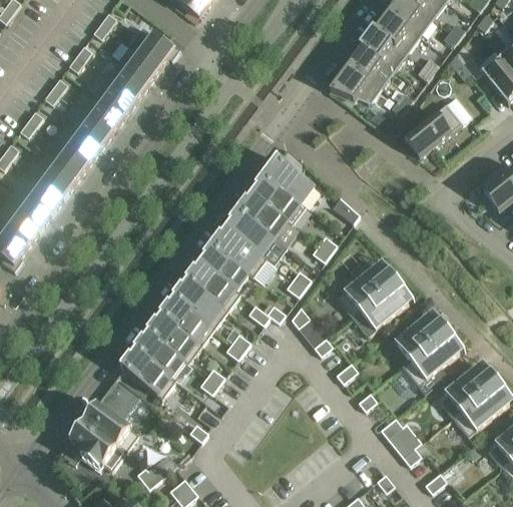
[(6,6),(14,12),(21,2),(18,0),(10,0),(6,6)]
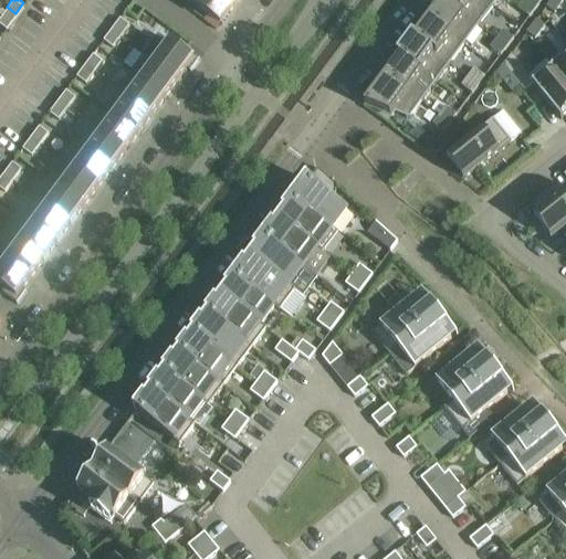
[(196,0),(220,18),(221,19),(221,18),(222,19),(230,7),(234,0),(196,0)]
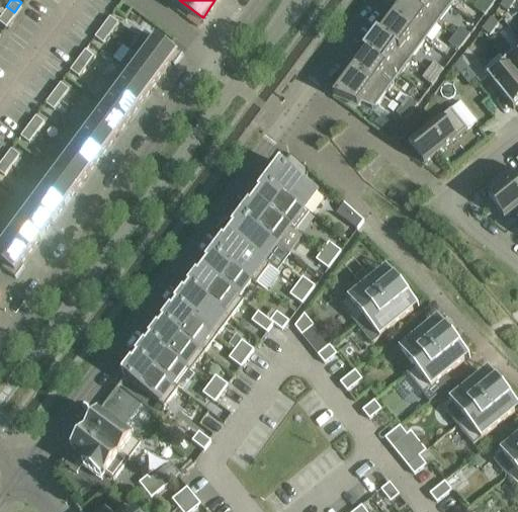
[(403,0),(394,12),(425,35),(438,18),(414,0),(403,0)]
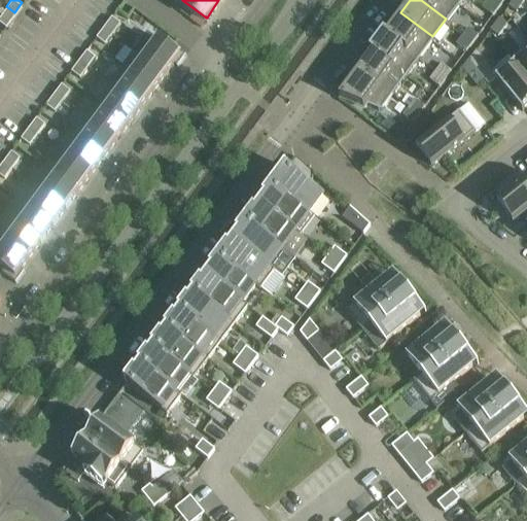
[(421,0),(446,19),(459,1),(458,0),(421,0)]
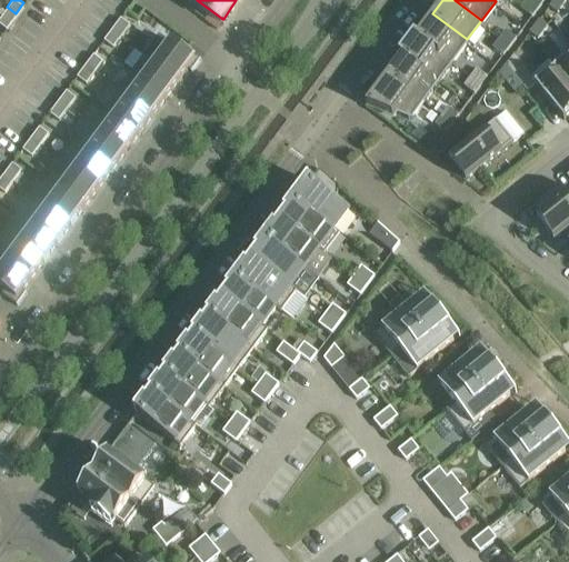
[(523,0),(521,3),(532,11),(539,2),(536,0),(523,0)]
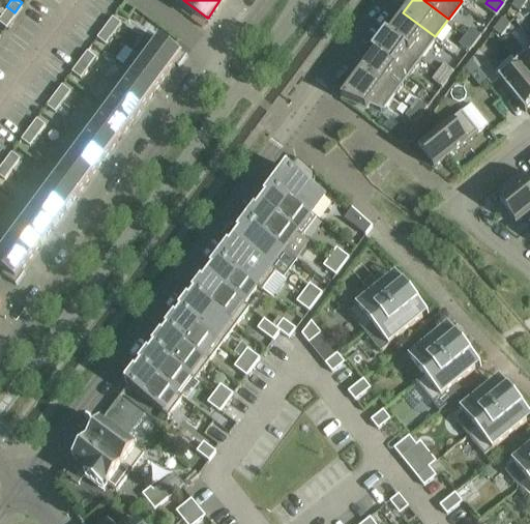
[(0,18),(6,23),(15,12),(6,6),(0,13),(0,18)]
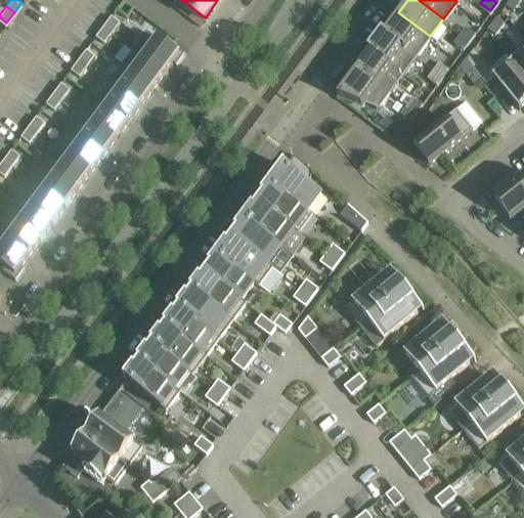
[(103,23),(113,29),(120,18),(112,12),(103,23)]
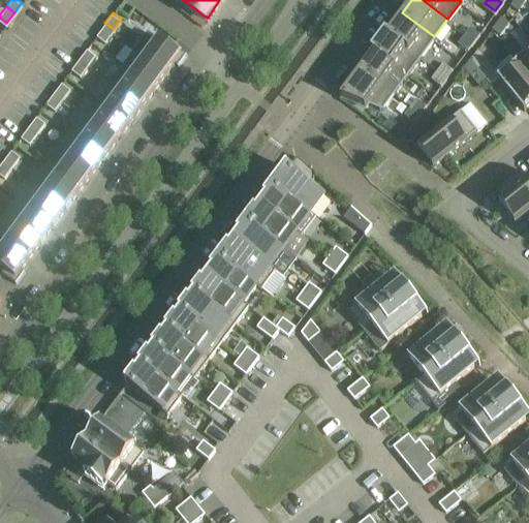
[(386,27),(385,28),(421,55),(434,36),(402,12),(390,30),(386,27)]
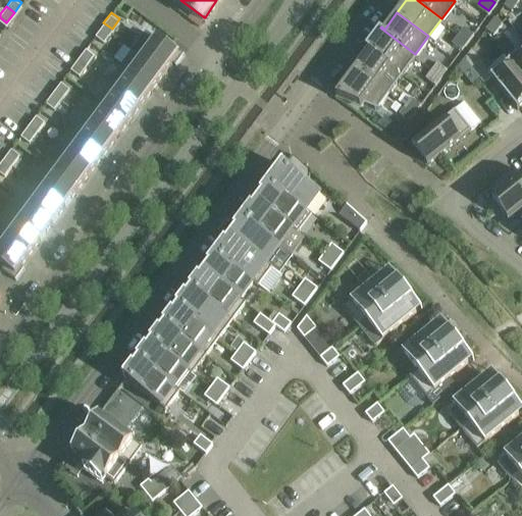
[(493,31),(503,18),(494,13),(486,24),(493,31)]
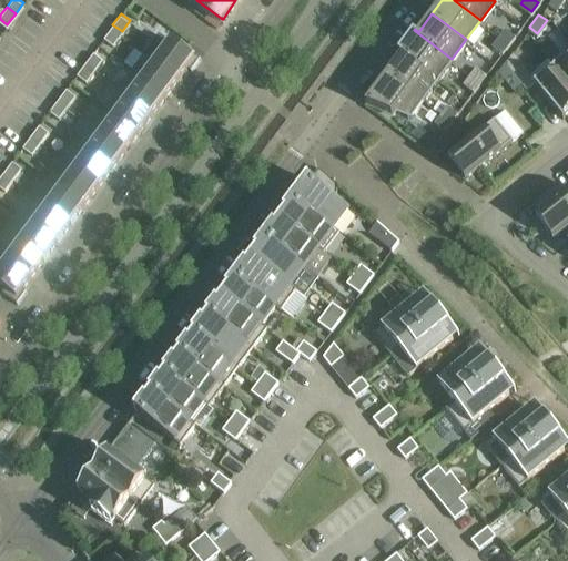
[(546,28),(567,48),(567,47),(567,33),(554,20),(546,28)]
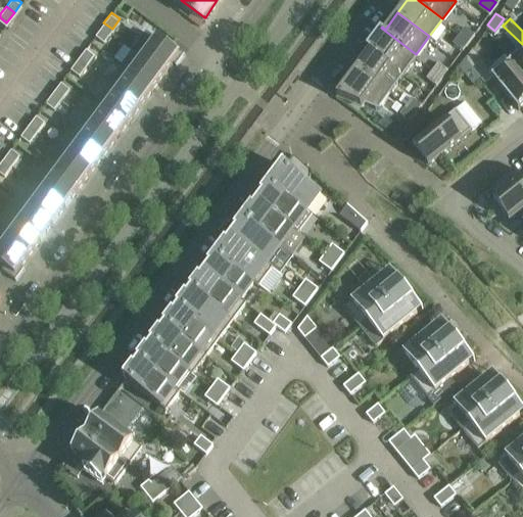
[(112,29),(103,22),(96,33),(104,39),(112,29)]
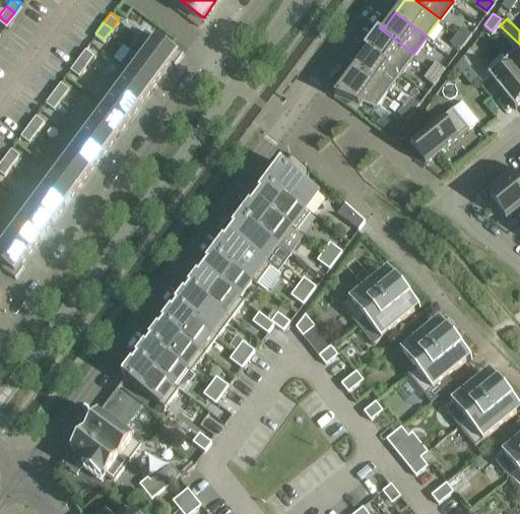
[(466,38),(472,29),(462,22),(456,30),(466,38)]
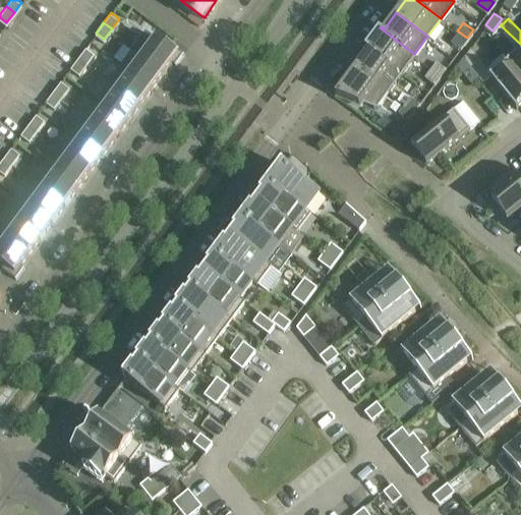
[(165,68),(172,58),(175,61),(183,49),(170,40),(168,43),(147,27),(133,45),(165,68)]
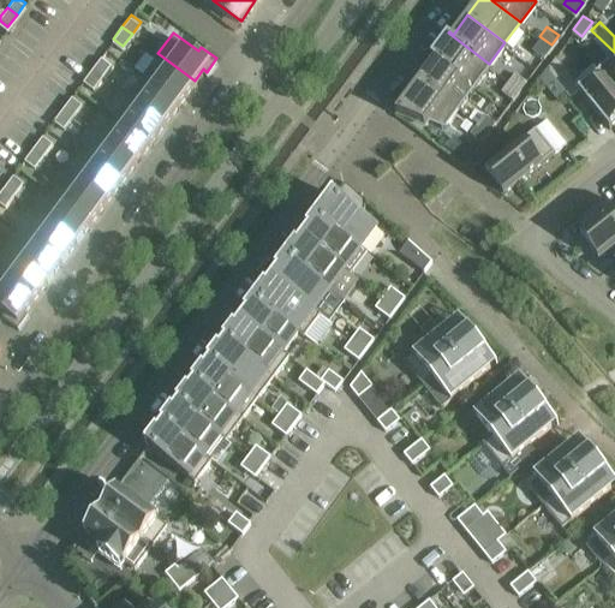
[(448,33),(433,53),(475,84),(489,64),(448,33)]
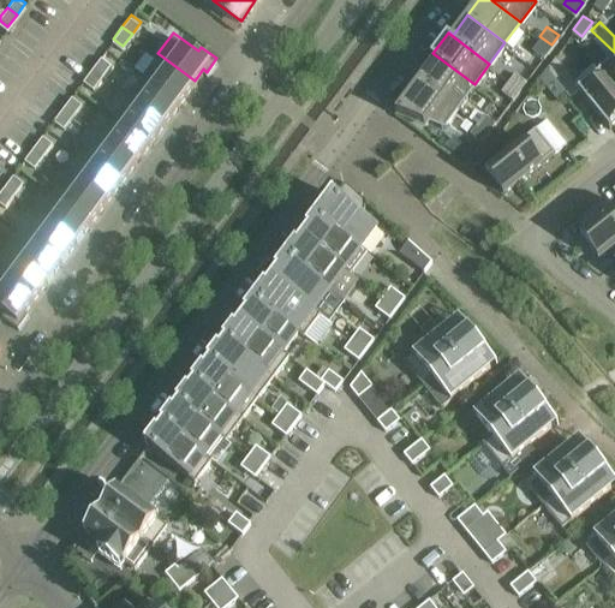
[(539,36),(532,45),(544,54),(551,45),(539,36)]
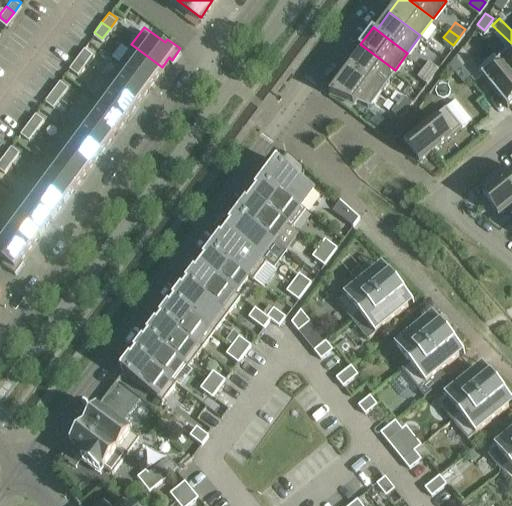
[(482,71),(484,69),(463,43),(455,54),(461,61),(470,72),(474,77),(482,71)]
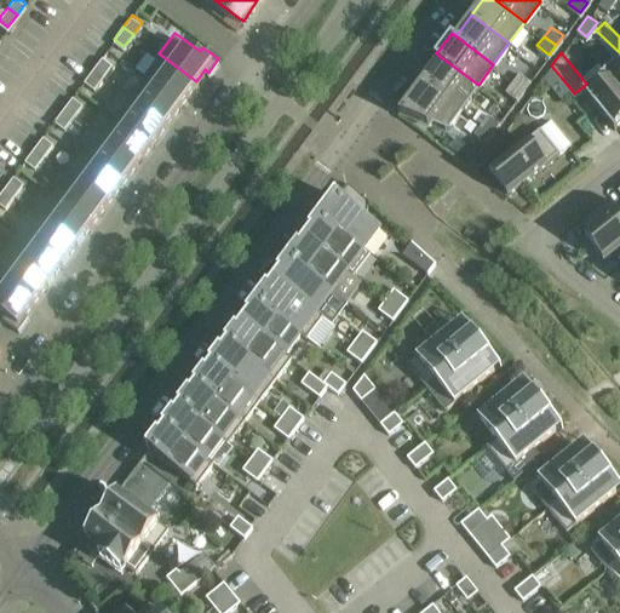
[(93,67),(103,74),(113,62),(103,53),(93,67)]
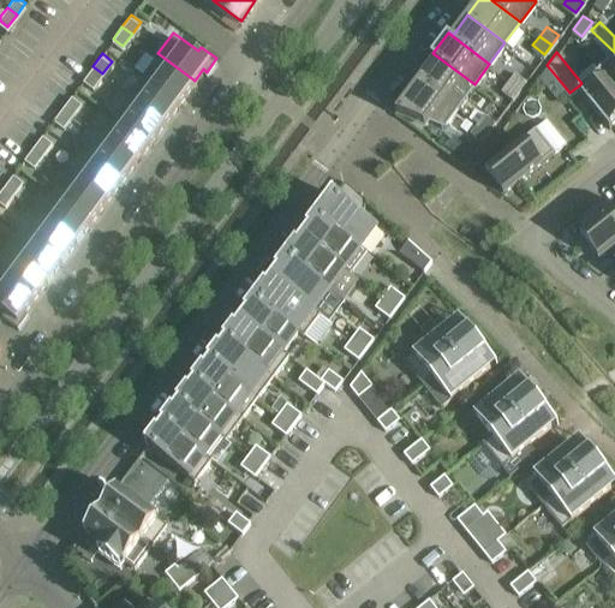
[(143,72),(180,100),(195,81),(157,53),(143,72)]
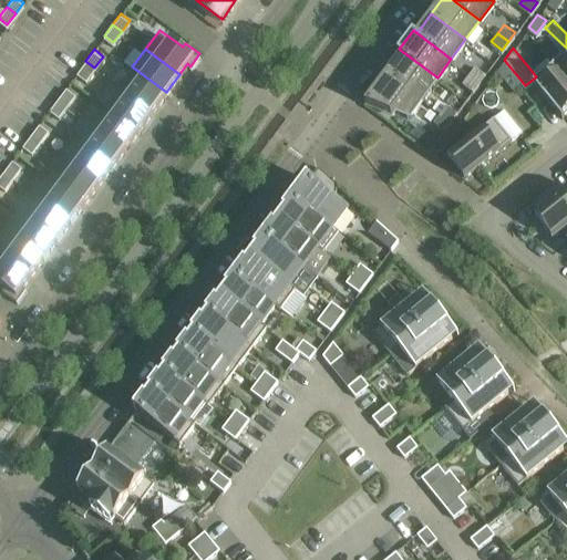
[(388,71),(423,96),(437,78),(399,49),(399,50),(402,52),(388,71)]
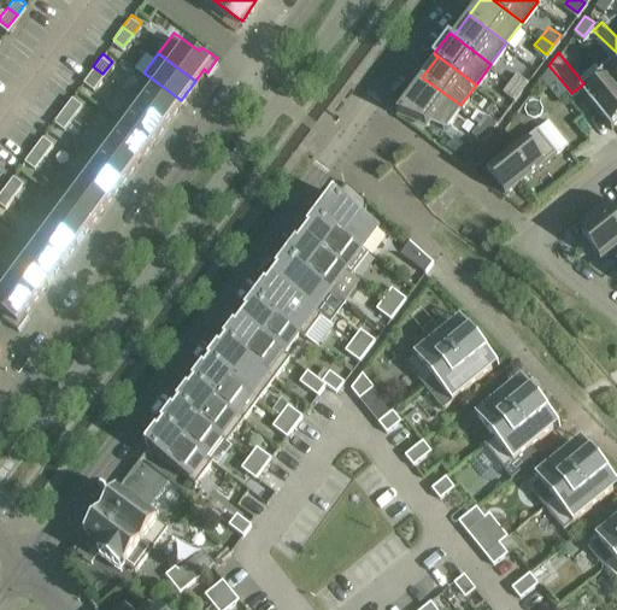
[(616,56),(603,68),(616,84),(616,56)]
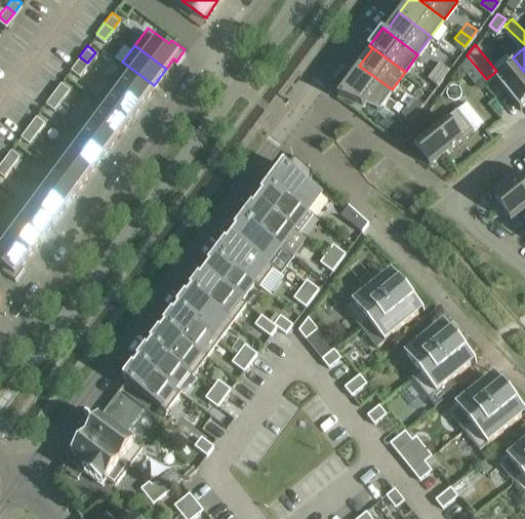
[(87,63),(79,56),(72,67),(80,73),(87,63)]
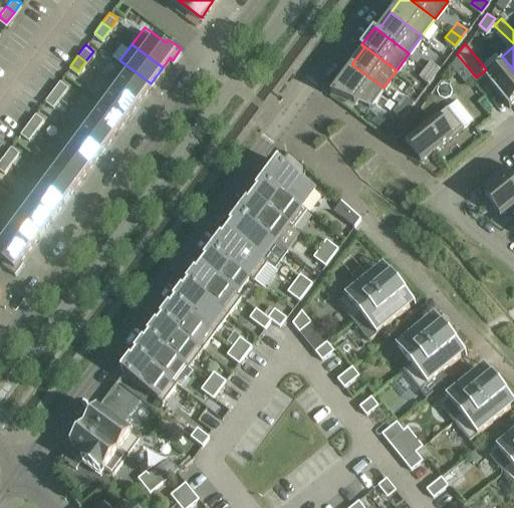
[(484,71),(509,103),(511,101),(511,100),(513,97),(513,70),(502,56),(486,69),(484,71)]
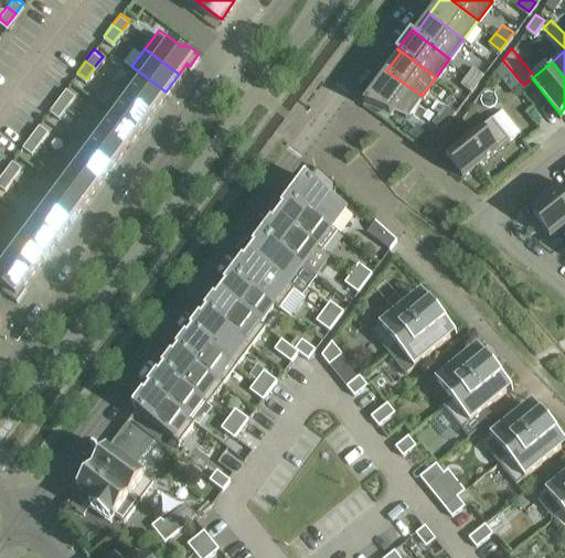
[(478,79),(484,71),(473,63),(467,71),(478,79)]
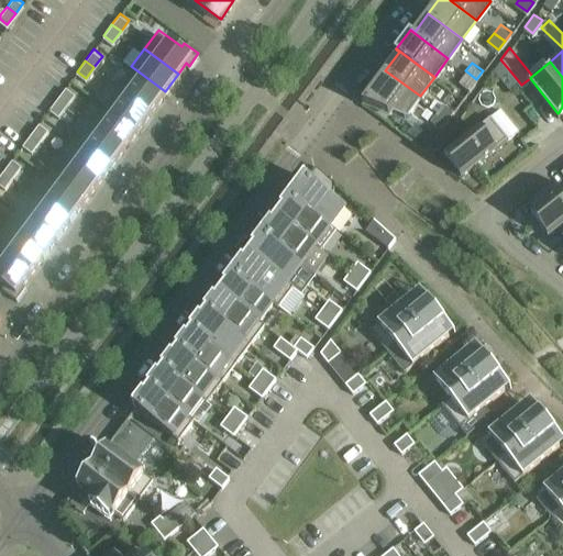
[(152,110),(165,91),(131,66),(118,84),(152,110)]
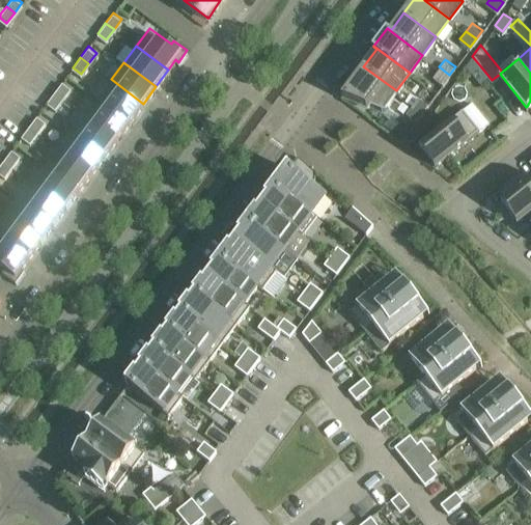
[(478,63),(471,70),(480,81),(487,75),(478,63)]
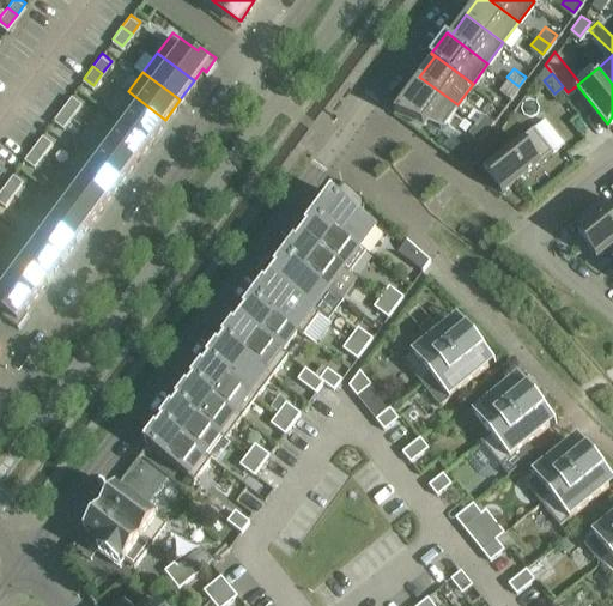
[(424,121),(428,116),(443,122),(457,104),(419,77),(395,109),(424,121)]
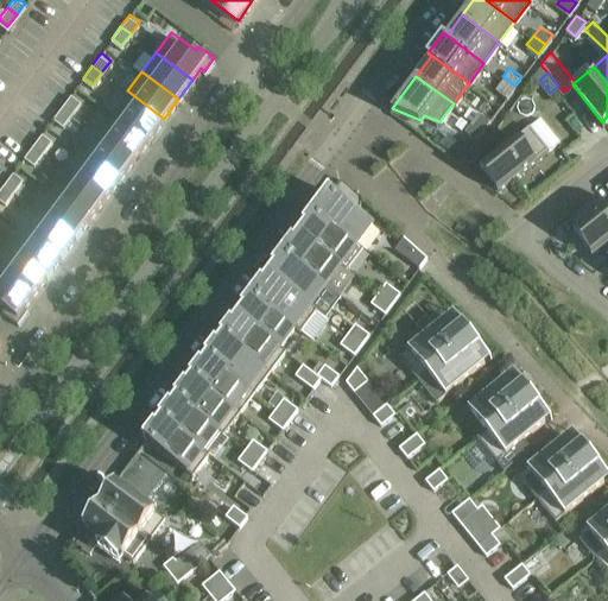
[(502,76),(495,86),(507,94),(514,86),(502,76)]
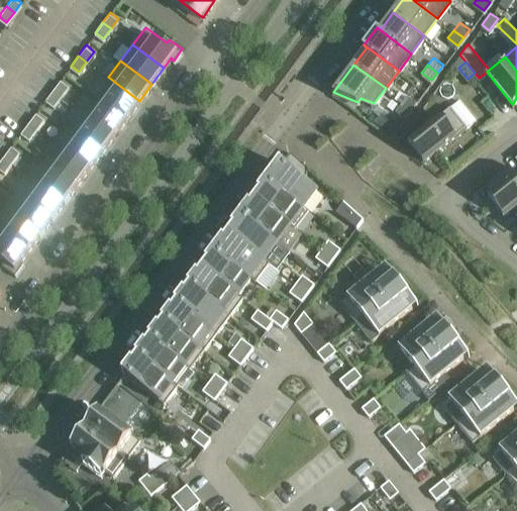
[(95,94),(126,117),(139,101),(108,77),(95,94)]
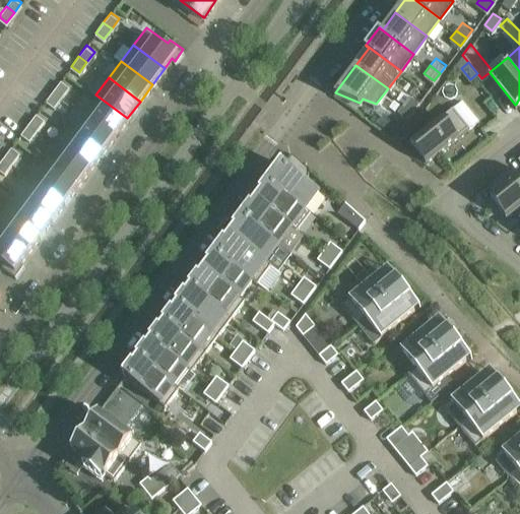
[(54,88),(62,94),(69,84),(61,78),(54,88)]
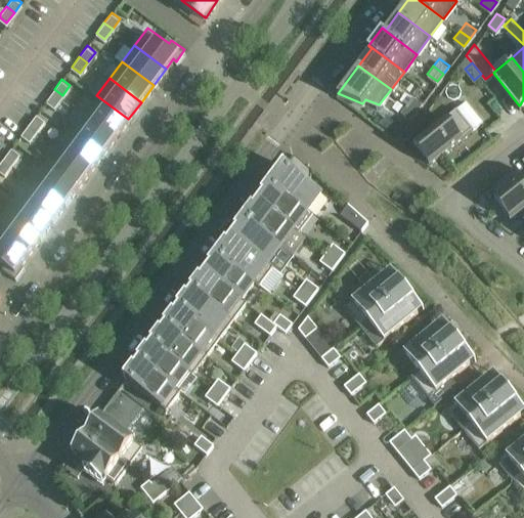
[(62,95),(54,89),(46,99),(54,105),(62,95)]
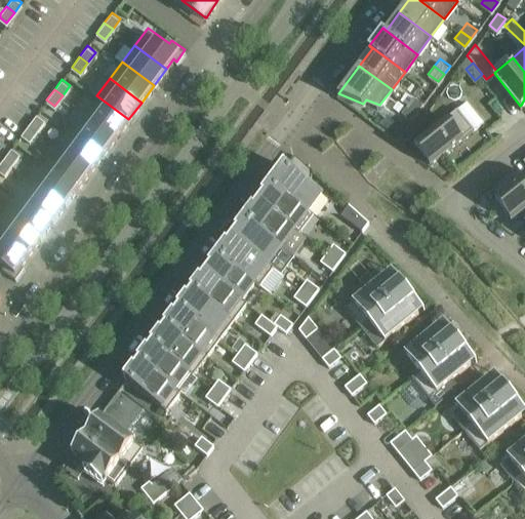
[(417,109),(423,101),(413,93),(407,102),(417,109)]
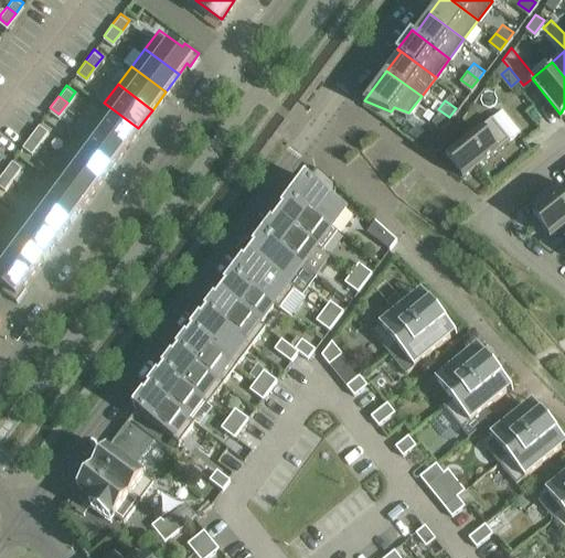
[(125,146),(138,128),(104,103),(91,120),(125,146)]
